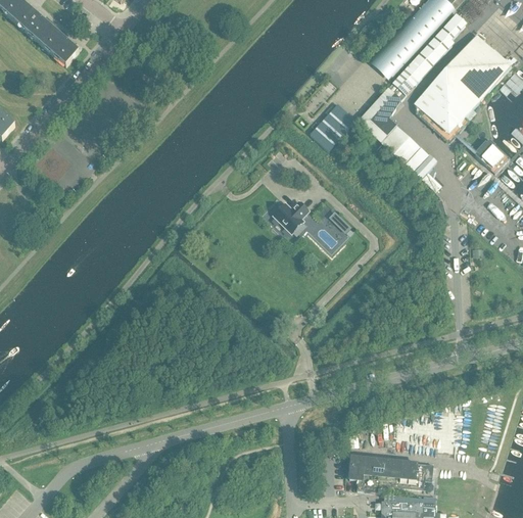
[(0,0),(0,7),(13,20),(27,5),(20,0),(0,0)]
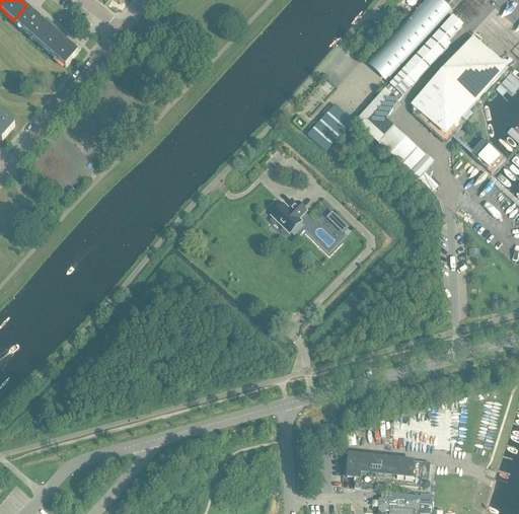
[(406,13),(368,55),(390,75),(395,70),(452,8),(447,3),(449,0),(424,0),(409,16),(406,13)]
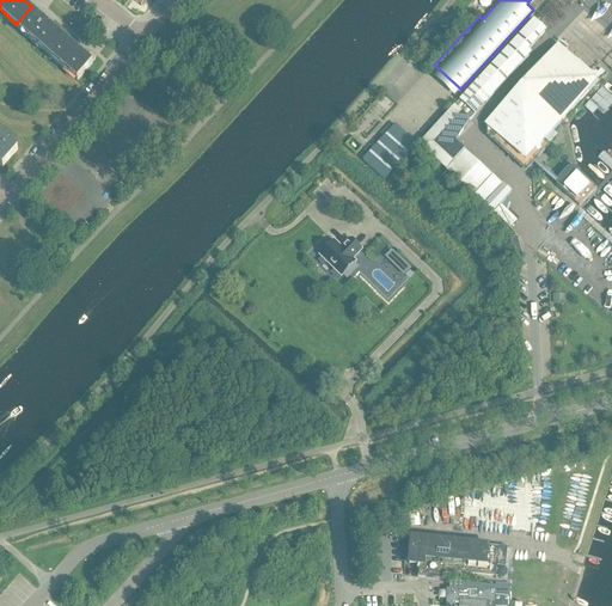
[(31,6),(16,24),(47,50),(62,32),(31,6)]
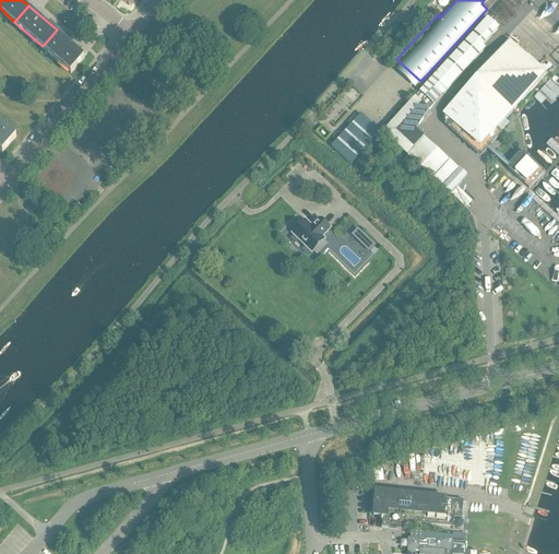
[(416,126),(428,106),(483,46),(479,44),(497,25),(486,15),(415,93),(382,129),(407,151),(424,133),(416,126)]
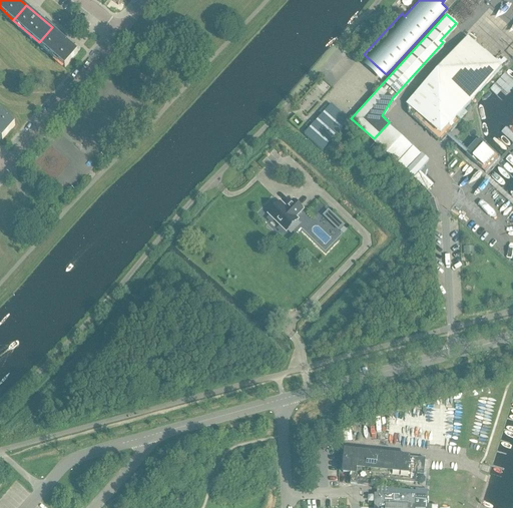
[(52,27),(39,42),(64,64),(77,50),(52,27)]
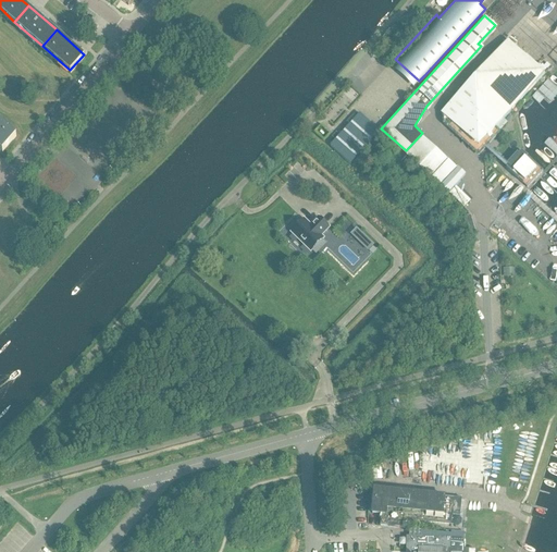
[(507,36),(474,73),(511,107),(544,70),(507,36)]
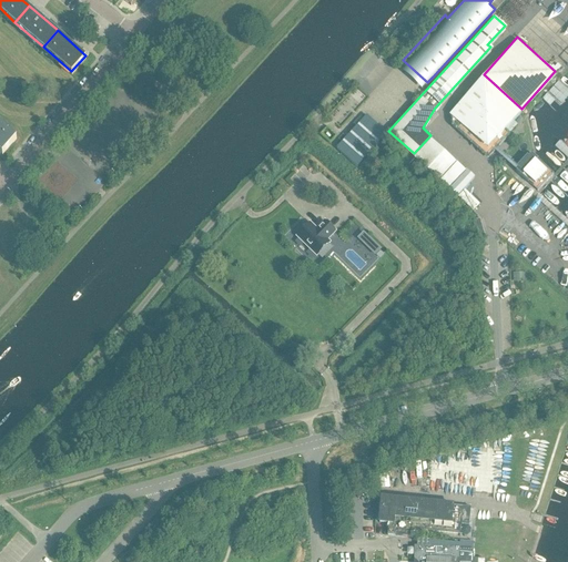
[(484,74),(449,111),(452,113),(453,120),(463,130),(463,132),(486,154),(508,130),(504,126),(521,109),(484,74)]
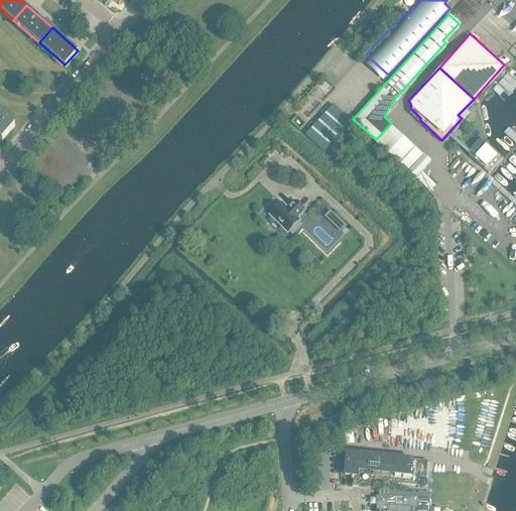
[(352,117),(333,100),(305,130),(325,147),(352,117)]
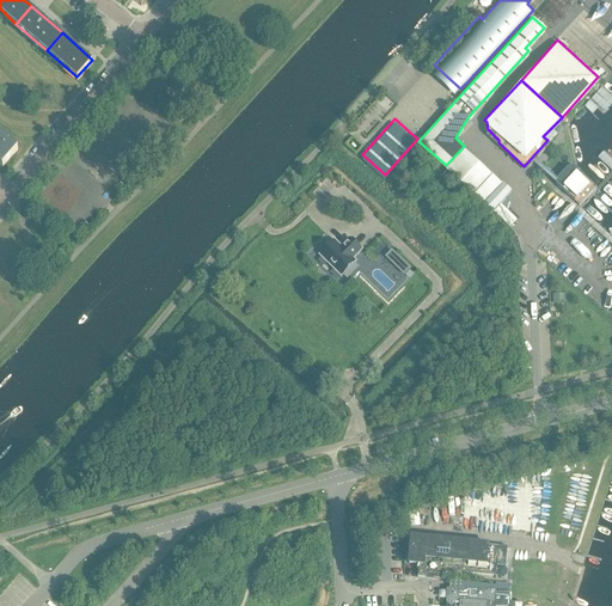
[(0,129),(0,160),(2,163),(18,146),(0,129)]
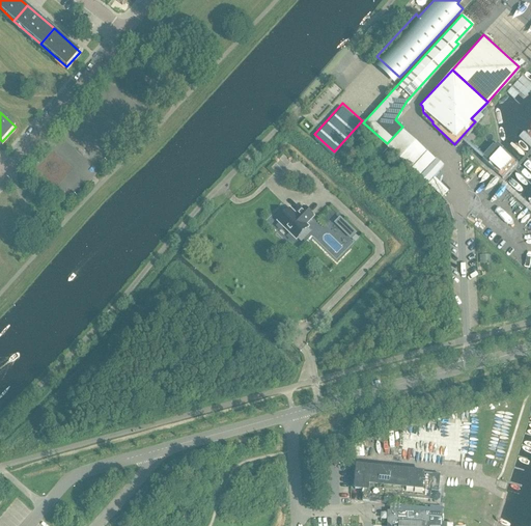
[(479,155),(498,171),(510,158),(492,141),(479,155)]
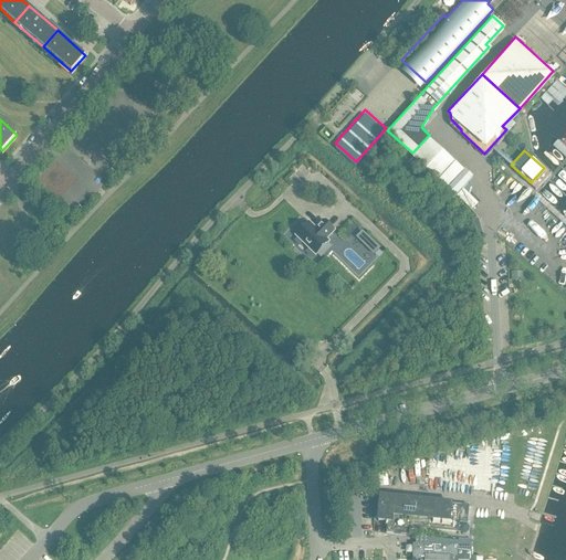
[(471,205),(478,199),(463,186),(457,192),(468,202),(471,205)]
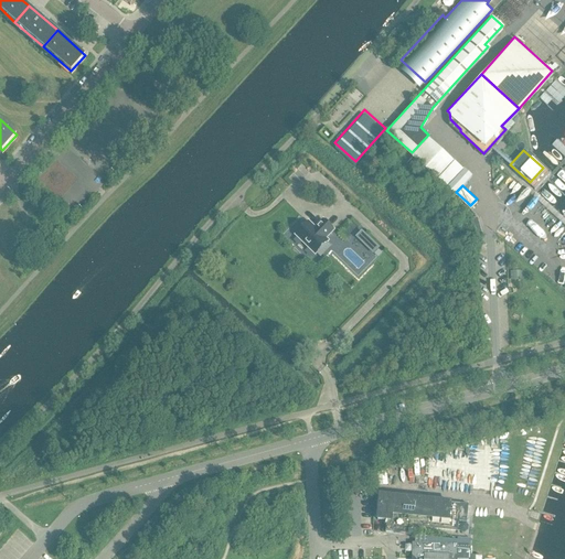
[(315,250),(319,246),(328,237),(324,235),(333,226),(322,216),(318,222),(316,225),(308,218),(295,230),(315,250)]
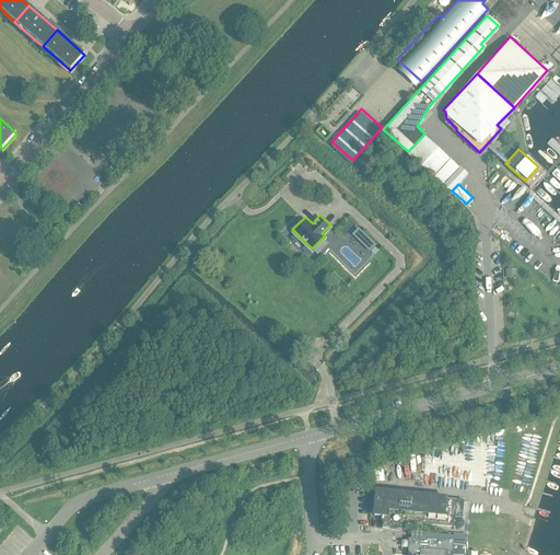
[(370,246),(374,242),(358,227),(353,231),(370,246)]
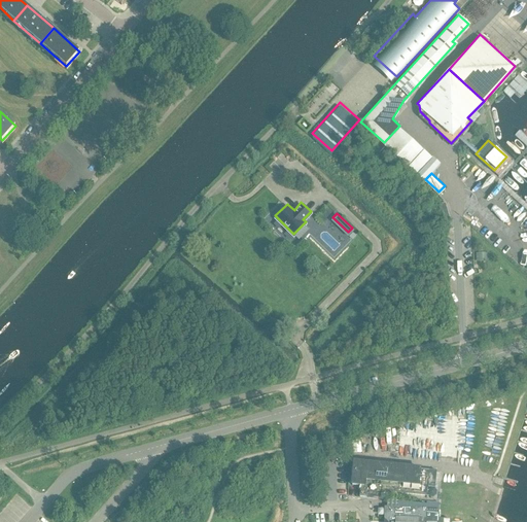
[(434,484),(436,467),(354,459),(352,482),(360,483),(359,493),(376,495),(377,491),(386,491),(386,488),(426,491),(427,483),(434,484)]
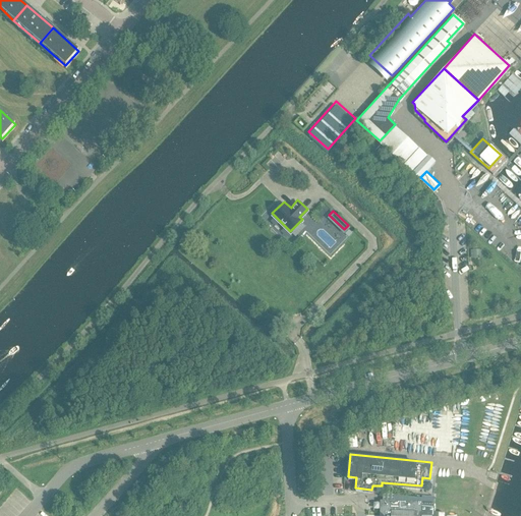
[(381,504),(381,509),(383,509),(383,512),(386,515),(387,515),(443,515),(444,510),(432,510),(433,504),(433,501),(433,494),(420,494),(420,496),(393,493),(392,500),(382,500),(381,504)]
